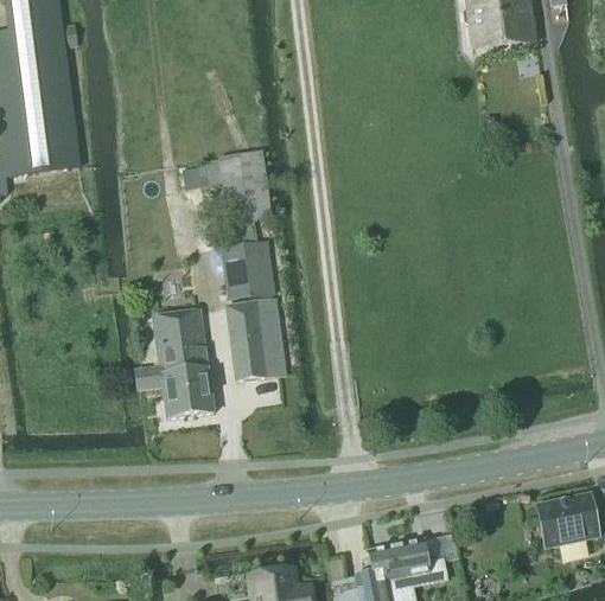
[(0,0),(0,5),(7,4),(7,8),(11,31),(0,32),(0,141),(2,155),(5,176),(7,176),(81,166),(59,1),(59,0),(0,0)]
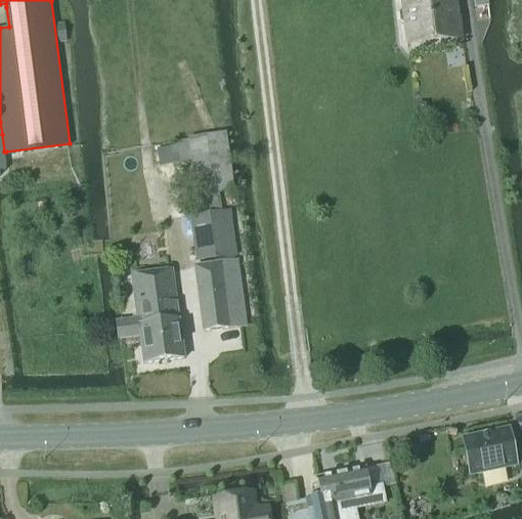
[(402,19),(405,20),(407,41),(462,36),(459,0),(403,0),(404,8),(401,10),(402,19)]
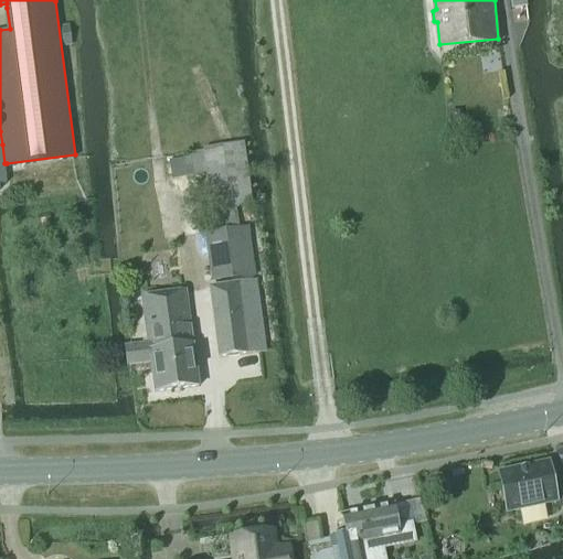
[(457,108),(450,108),(452,118),(461,117),(461,111),(457,108)]
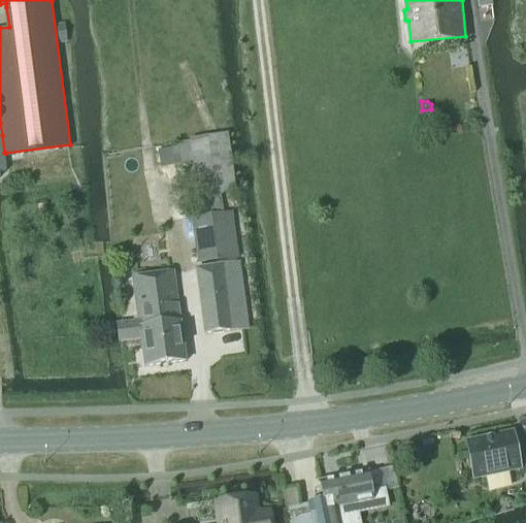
[(236,190),(228,131),(191,136),(191,137),(178,139),(179,144),(160,146),(162,163),(194,158),(201,214),(193,215),(199,265),(197,265),(206,331),(249,326),(232,209),(225,210),(222,191),(236,190)]
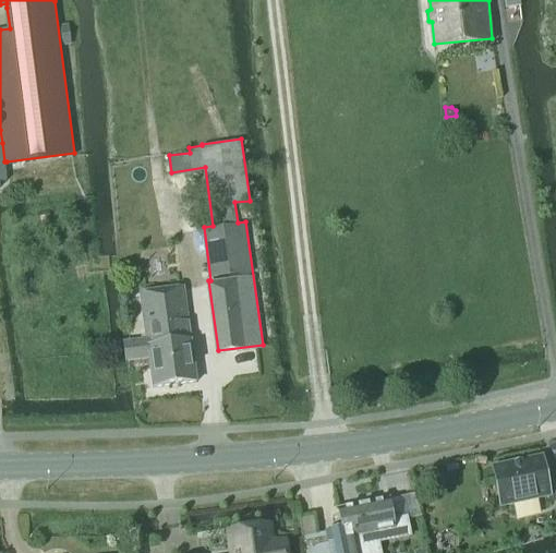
[(197,379),(184,285),(142,290),(147,337),(124,340),(128,359),(150,356),(154,384),(197,379)]
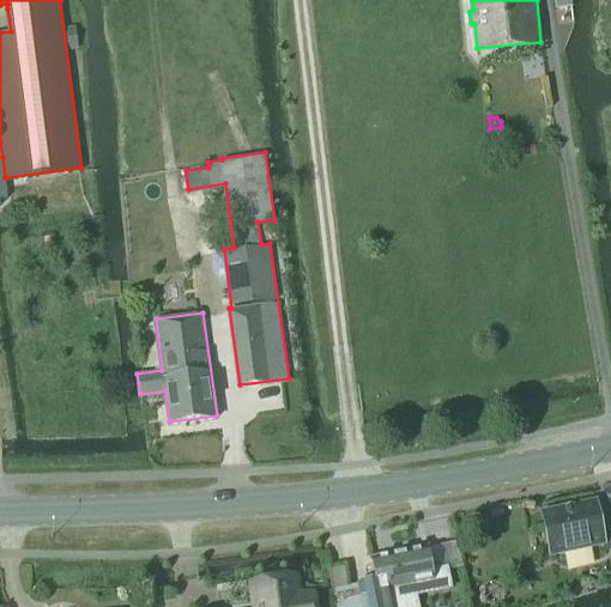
[(551,553),(606,541),(597,499),(543,511),(551,553)]
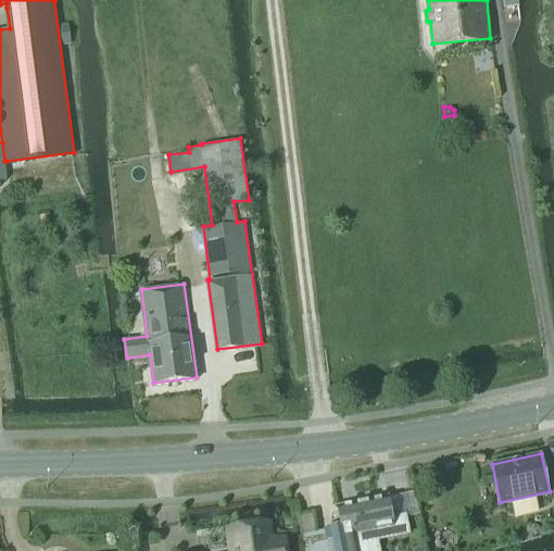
[(350,523),(355,550),(379,550),(377,537),(410,531),(406,514),(392,516),(388,495),(338,505),(341,525),(350,523)]
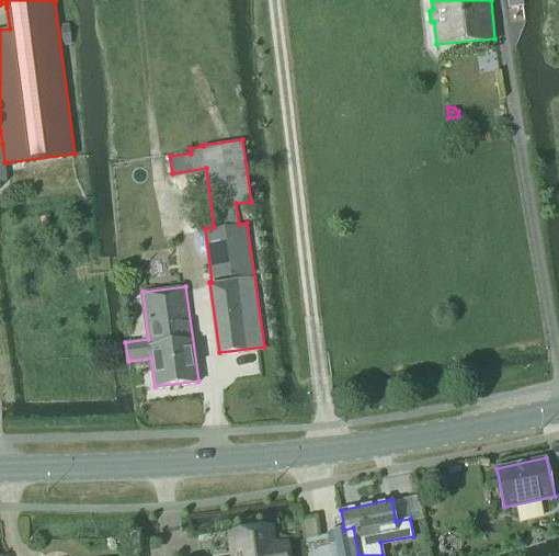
[(274,543),(272,525),(231,532),(235,555),(289,555),(287,541),(274,543)]
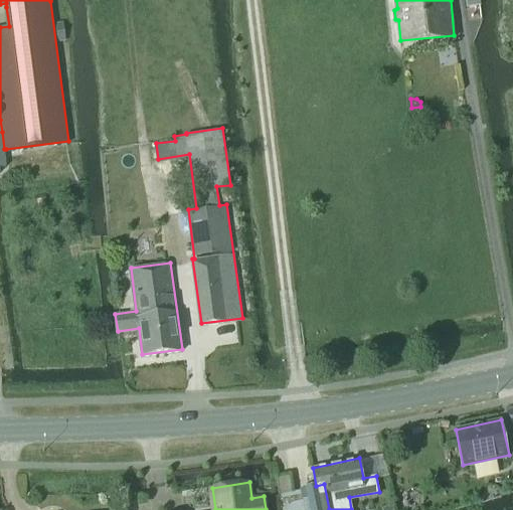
[(302,488),(306,509),(329,509),(324,484),(316,486),(302,488)]
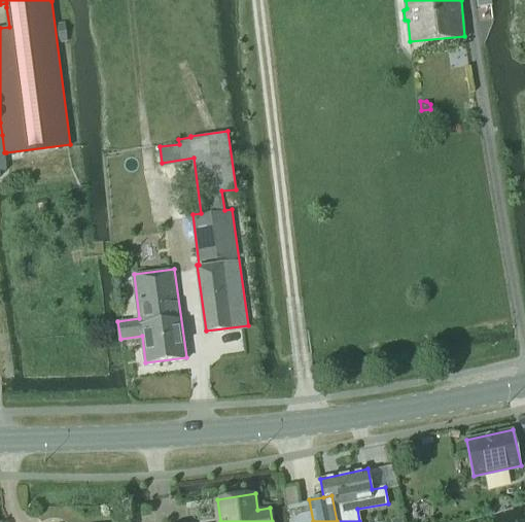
[(288,521),(311,521),(308,500),(286,505),(288,521)]
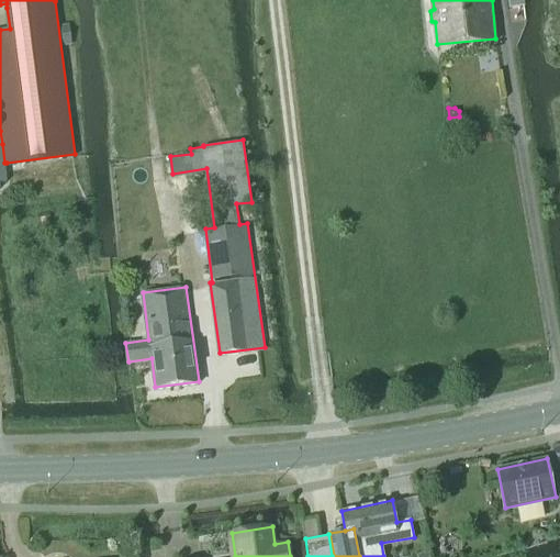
All buildings are outlined.
